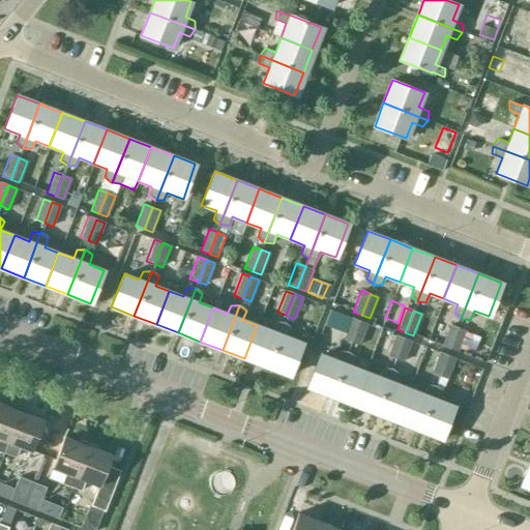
[(343,340),(351,343),(359,321),(351,318),(343,340)]
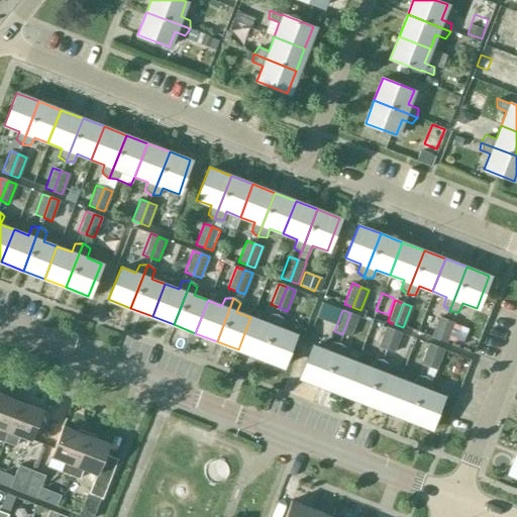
[(350,313),(342,334),(350,337),(358,316),(350,313)]
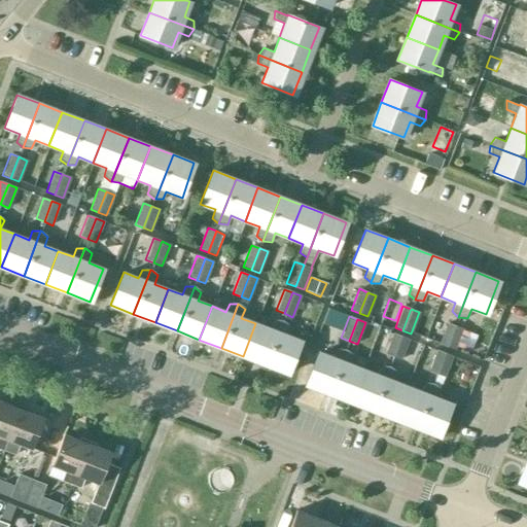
[(265,364),(282,321),(273,320),(270,328),(255,323),(243,356),(265,364)]
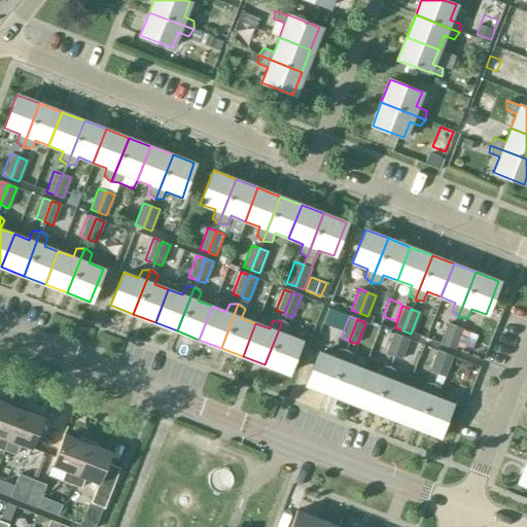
[(282,321),(265,364),(287,374),(301,341),(285,335),(289,325),(282,321)]
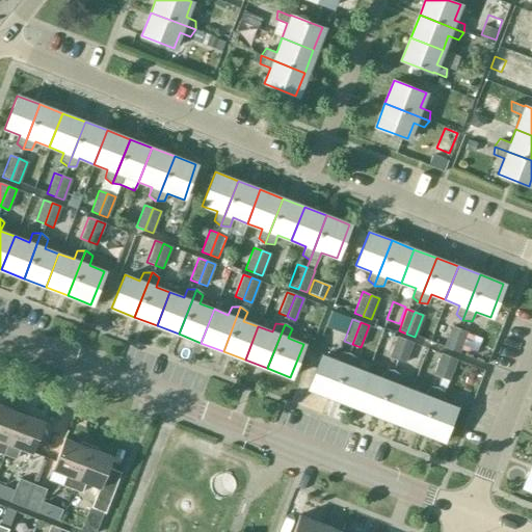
[(443,347),(451,350),(459,328),(451,325),(443,347)]
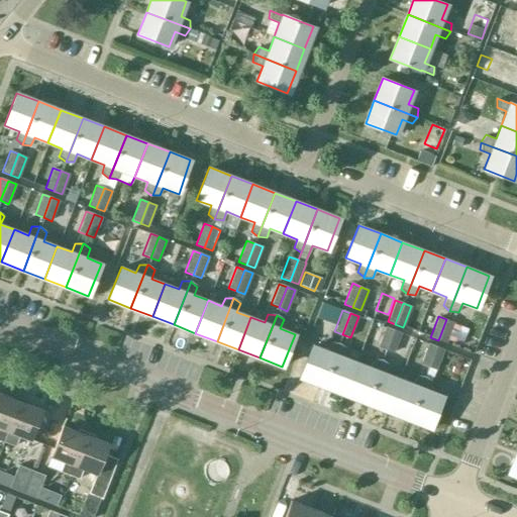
[(446,319),(438,340),(446,343),(454,322),(446,319)]
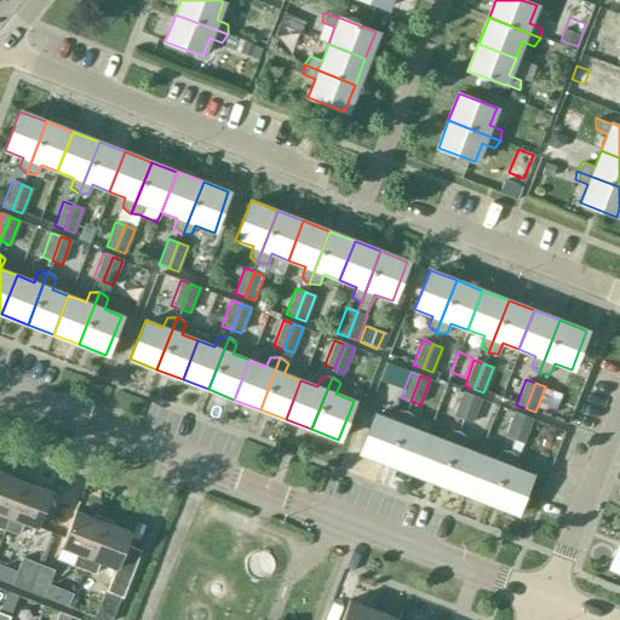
[(452,417),(461,420),(471,395),(461,391),(452,417)]
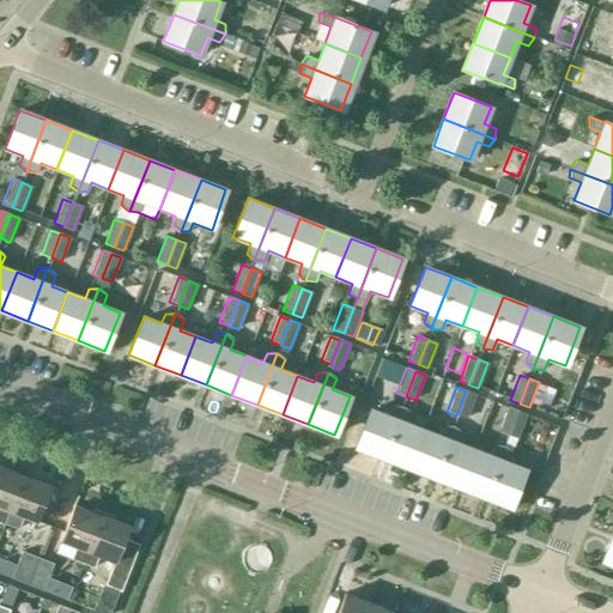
[(466,390),(456,416),(466,419),(475,395),(466,390)]
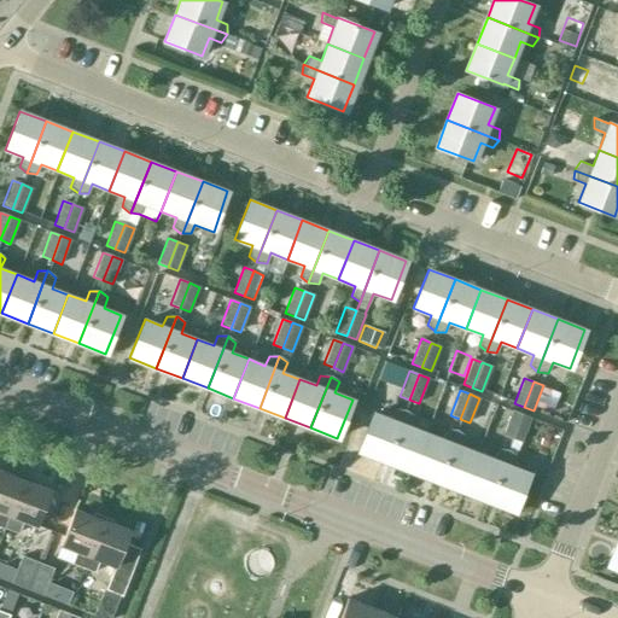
[(384,461),(404,410),(395,409),(390,419),(373,413),(357,452),(384,461)]
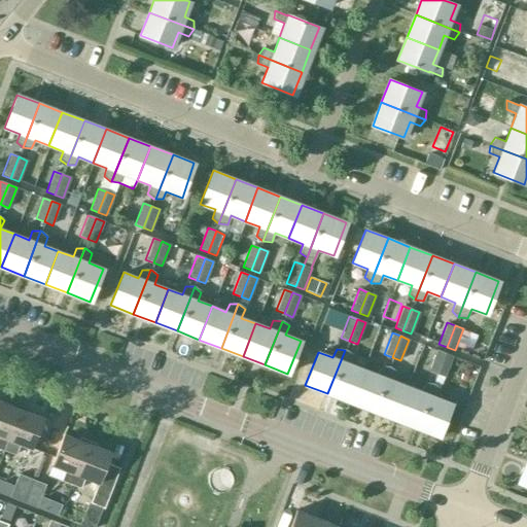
[(350,402),(362,369),(349,363),(352,355),(346,350),(345,350),(327,393),(350,402)]
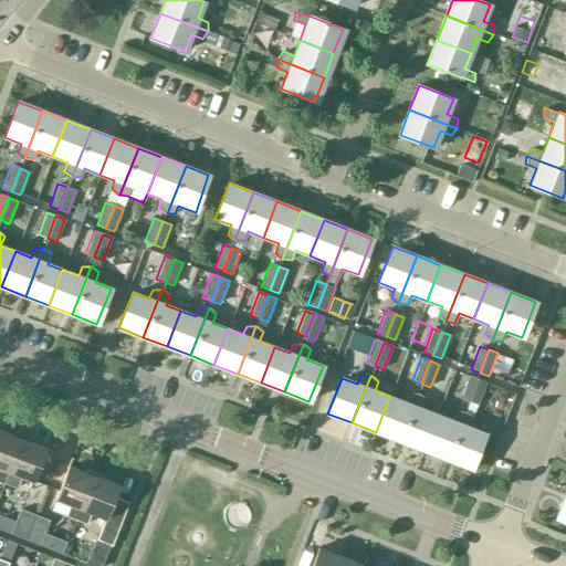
[(460,399),(469,402),(478,379),(469,376),(460,399)]
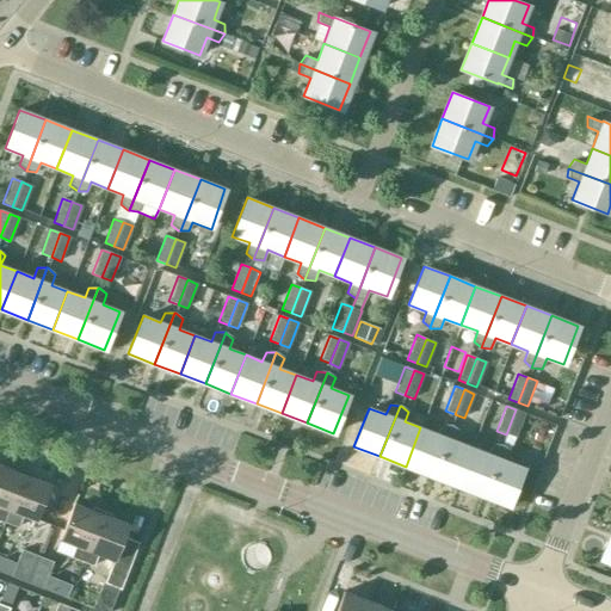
[(516,409),(506,434),(516,438),(525,413),(516,409)]
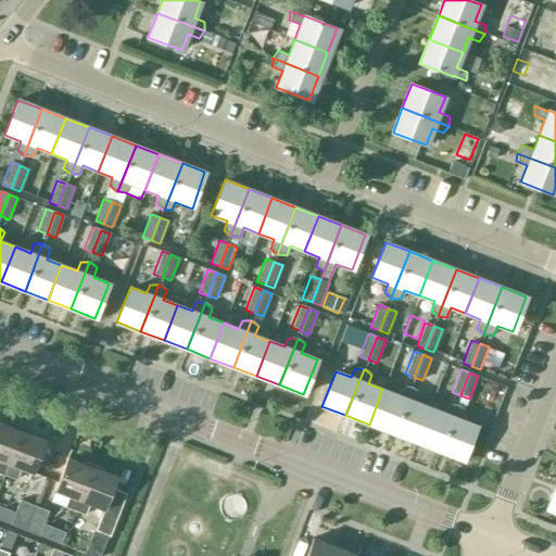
[(392,433),(411,387),(401,387),(397,395),(382,389),(369,425),(392,433)]
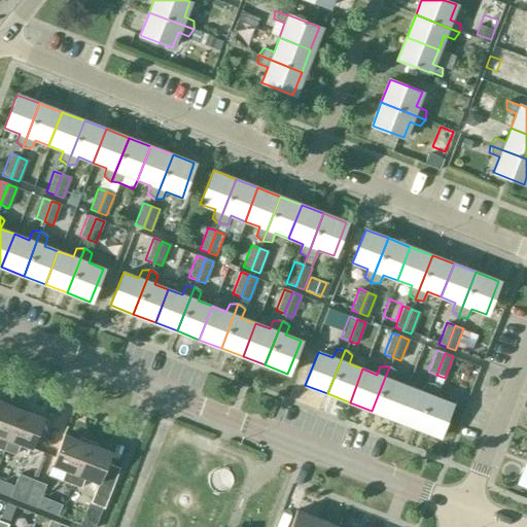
[(393,419),(407,386),(392,381),(395,372),(389,366),(372,411),(393,419)]
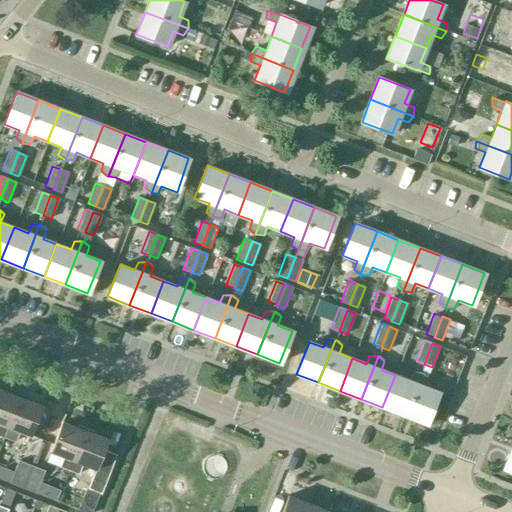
[(404,416),(420,373),(411,372),(408,380),(395,375),(382,407),(404,416)]
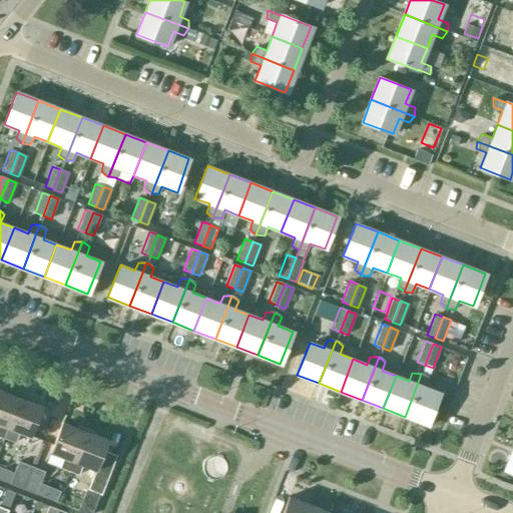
[(428,378),(421,374),(405,417),(427,425),(439,393),(425,387),(428,378)]
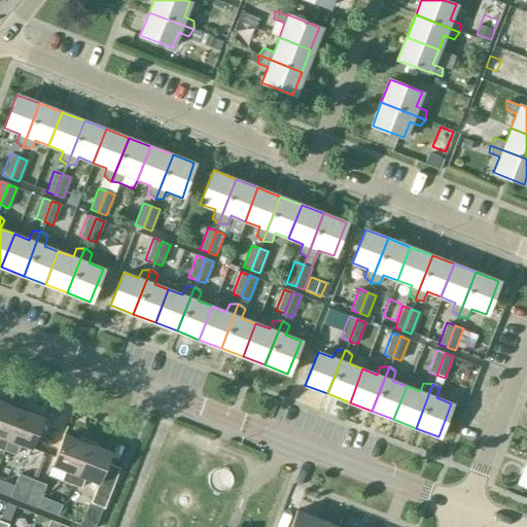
[(0,448),(3,450),(7,440),(19,409),(0,400),(0,448)]
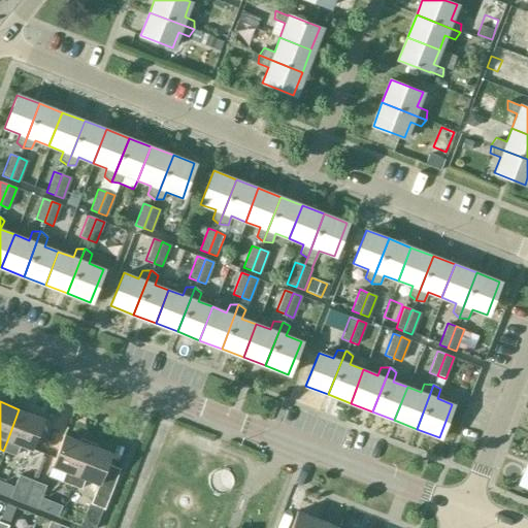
[(7,440),(30,449),(42,418),(19,409),(7,440)]
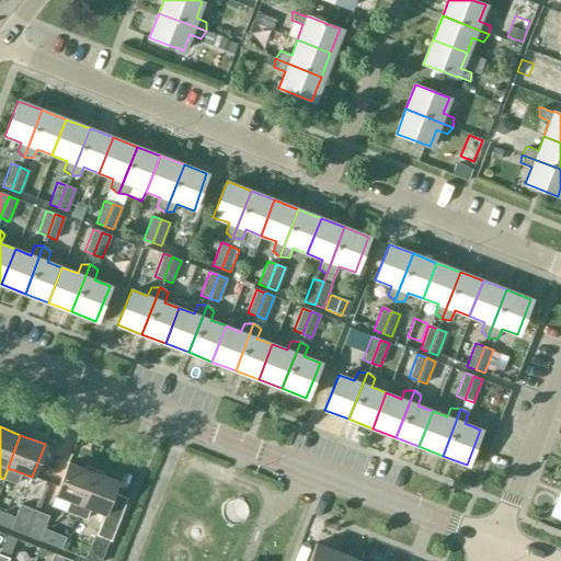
[(65,512),(75,515),(92,471),(67,462),(55,495),(69,501),(65,512)]
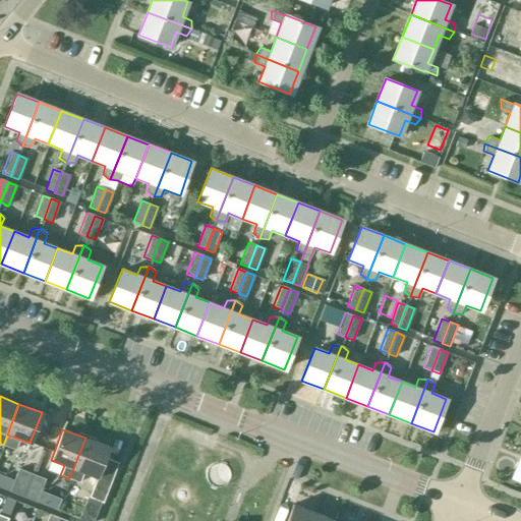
[(85,438),(69,478),(78,482),(82,472),(96,477),(89,496),(88,496),(79,518),(85,520),(93,520),(101,502),(102,503),(118,462),(104,457),(108,447),(85,438)]
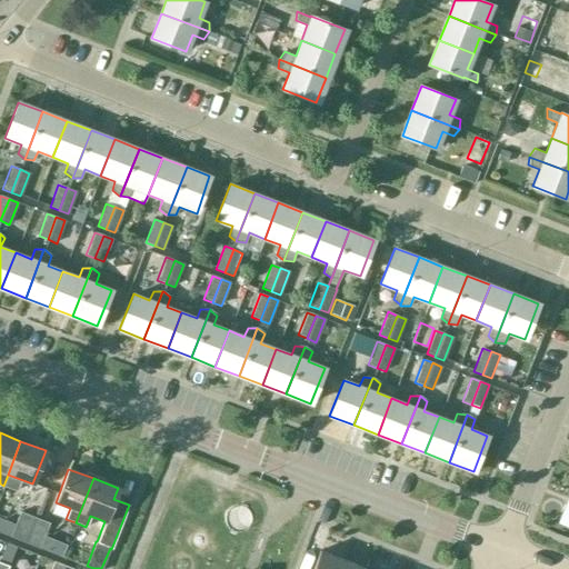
[(25,542),(35,517),(20,511),(10,537),(25,542)]
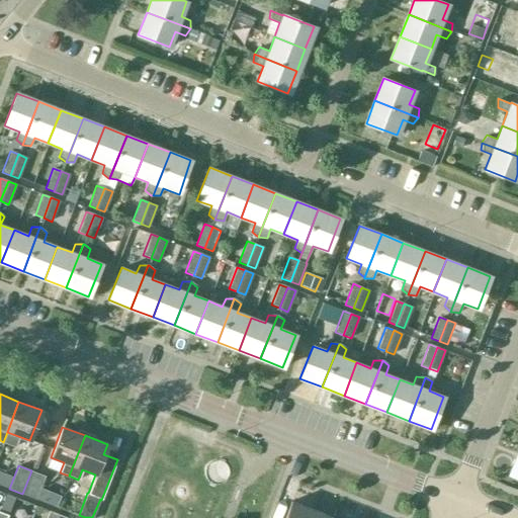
[(45,476),(31,470),(22,494),(35,499),(45,476)]
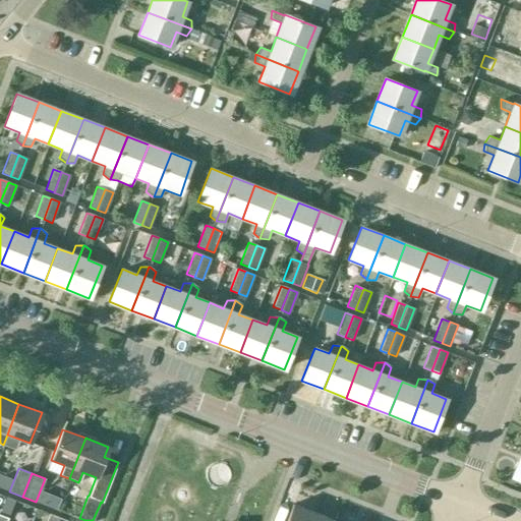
[(312,520),(315,513),(293,505),(286,520),(312,520)]
